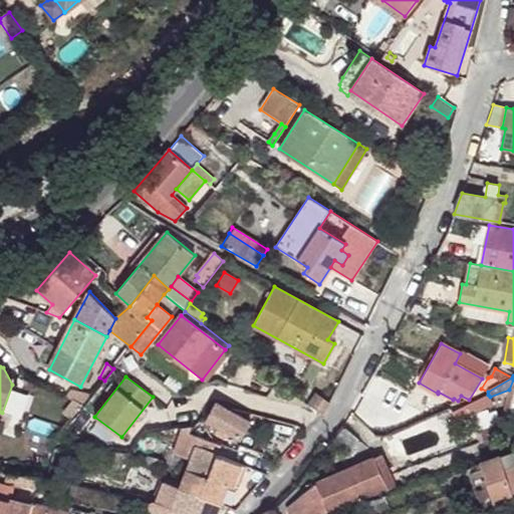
[(513,379),(509,390),(502,426),(507,424),(513,394),(513,379)]
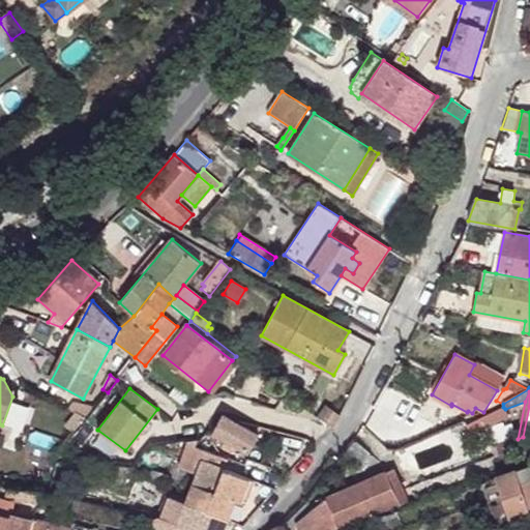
[(287,394),(277,410),(321,421),(287,394)]
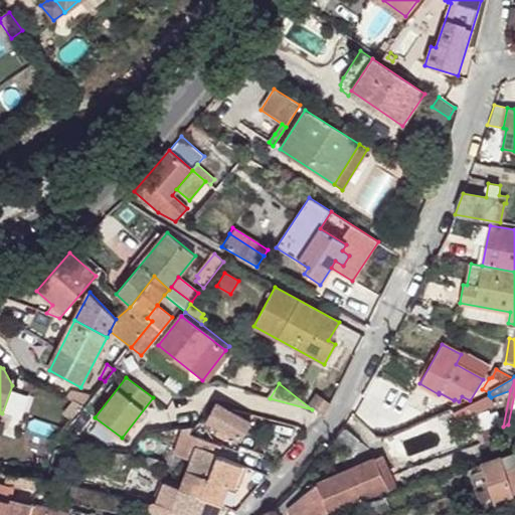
[(309,405),(324,415),(331,404),(316,393),(309,405)]
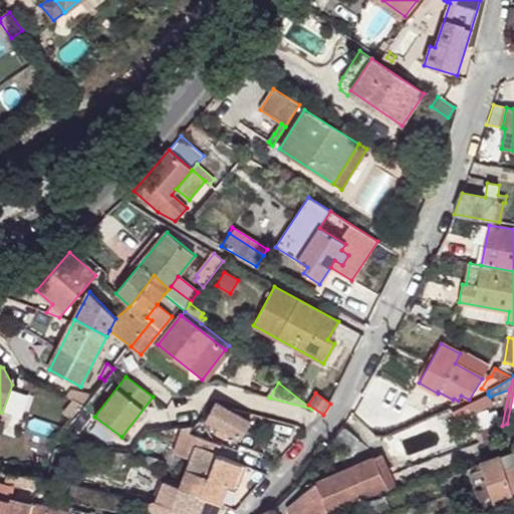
[(470,404),(475,412),(493,404),(490,397),(488,395),(470,404)]
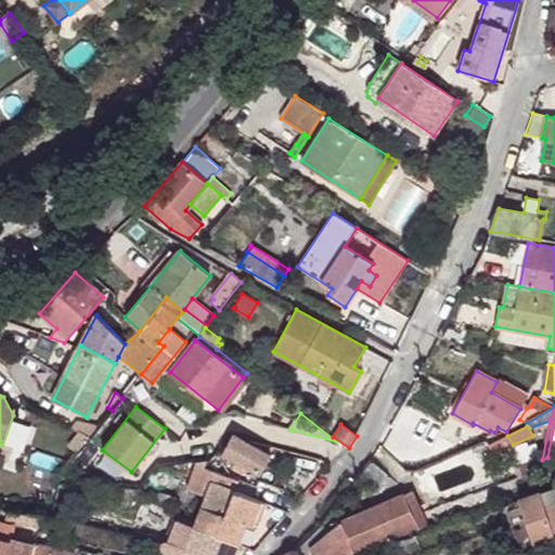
[(68,447),(79,452),(91,437),(77,430),(68,447)]
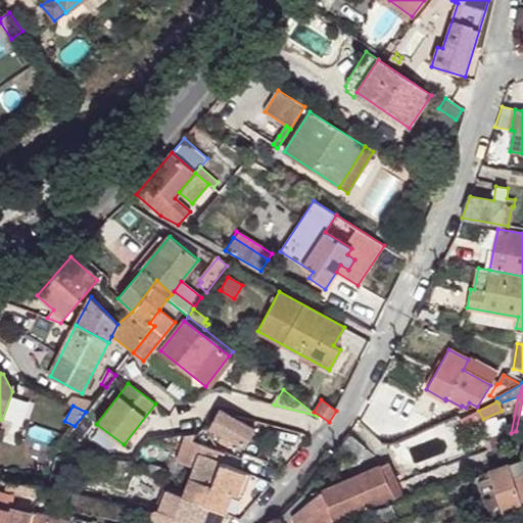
[(209,428),(245,447),(255,428),(220,409),(209,428)]
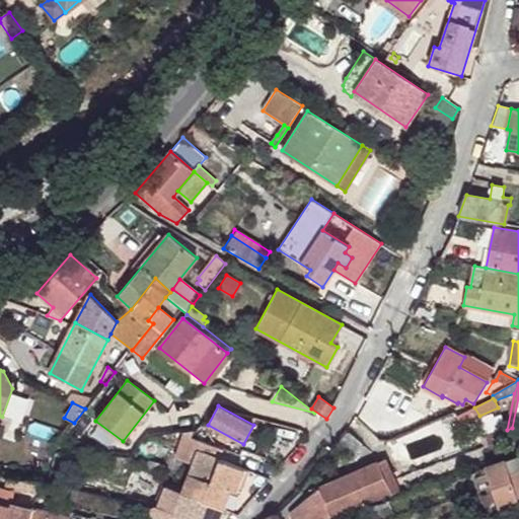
[(456,416),(460,425),(479,416),(474,408),(456,416)]
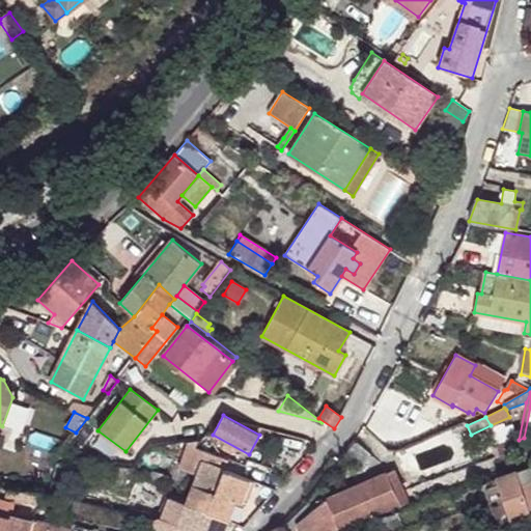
[(216,495),(225,470),(229,458),(211,451),(197,447),(199,439),(192,441),(175,477),(194,485),(216,495)]
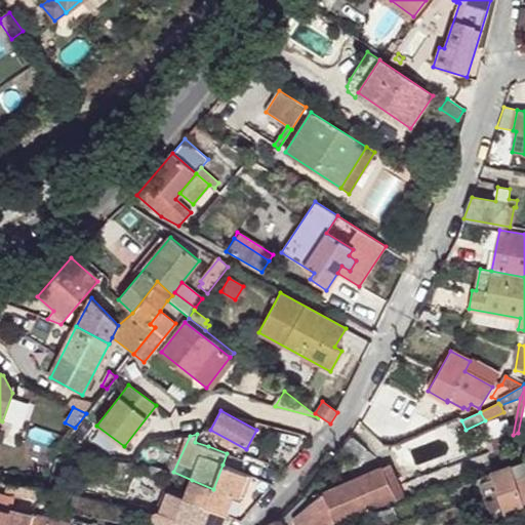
[(339,449),(358,463),(368,451),(351,435),(339,449)]
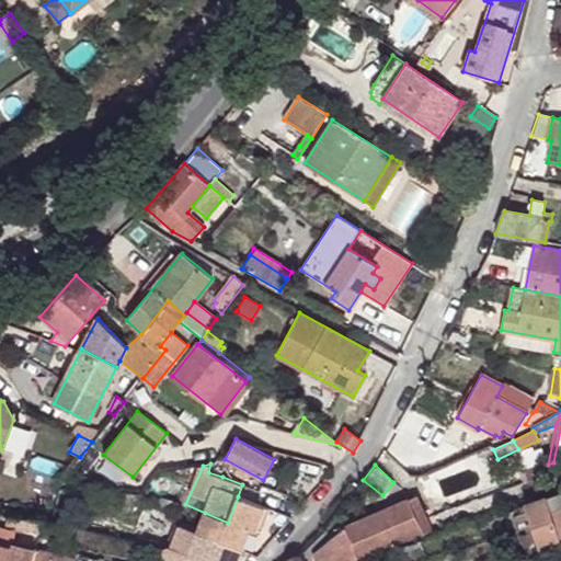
[(524,472),(527,482),(546,477),(548,465),(524,472)]
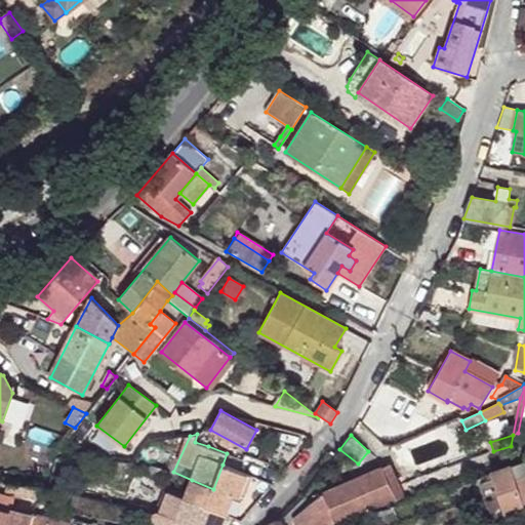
[(524,460),(511,466),(515,479),(524,475),(524,460)]
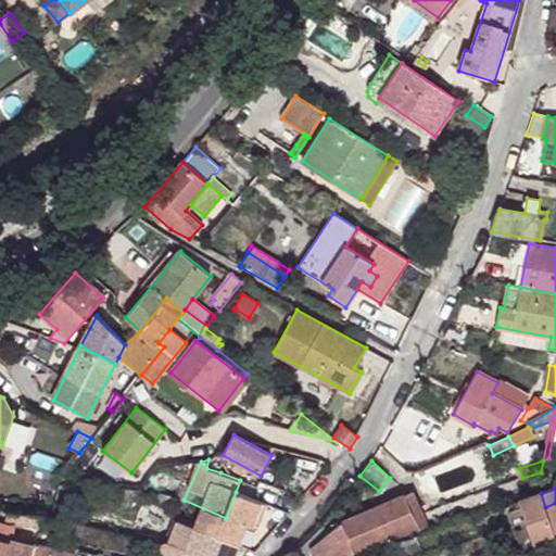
[(404,495),(419,530),(428,526),(413,491),(404,495)]
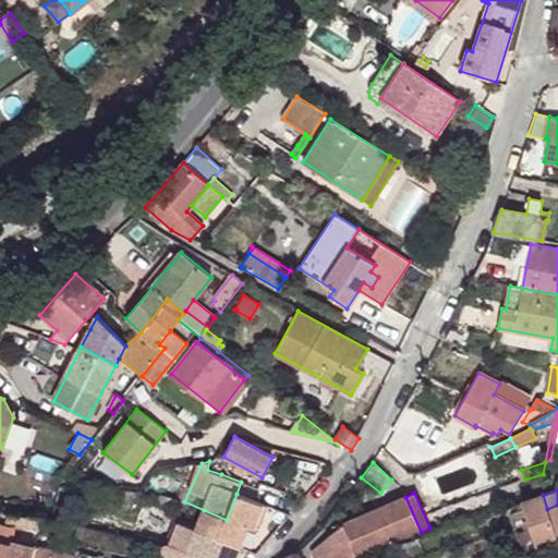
[(239,546),(246,526),(258,531),(267,507),(237,494),(227,520),(204,510),(196,530),(239,546)]
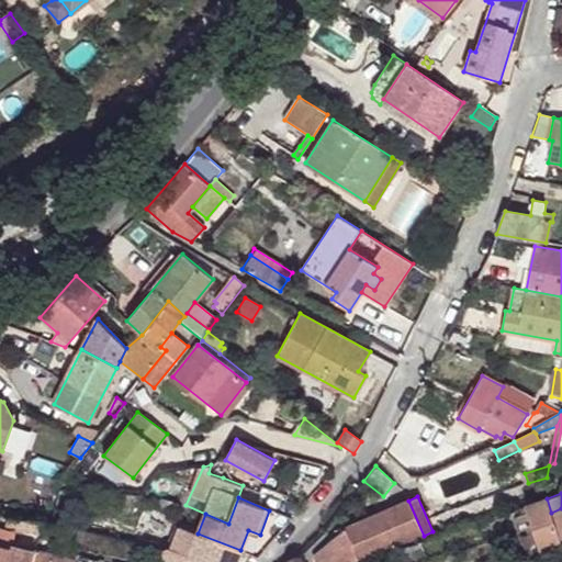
[(525,505),(539,551),(561,543),(561,508),(551,513),(547,498),(525,505)]
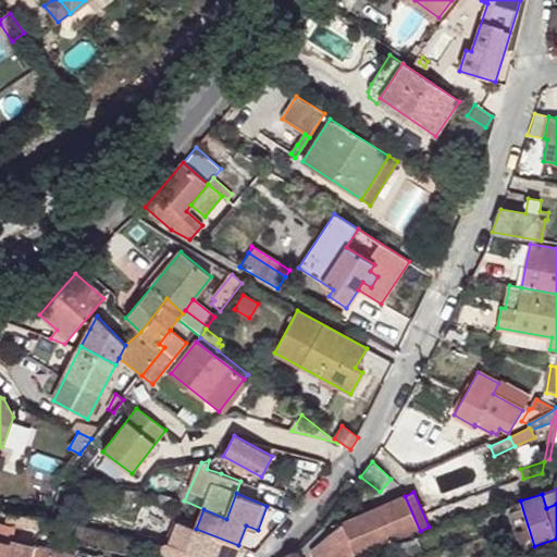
[(311,549),(313,556),(349,556),(396,540),(397,541),(420,531),(405,496),(341,524),(311,549)]
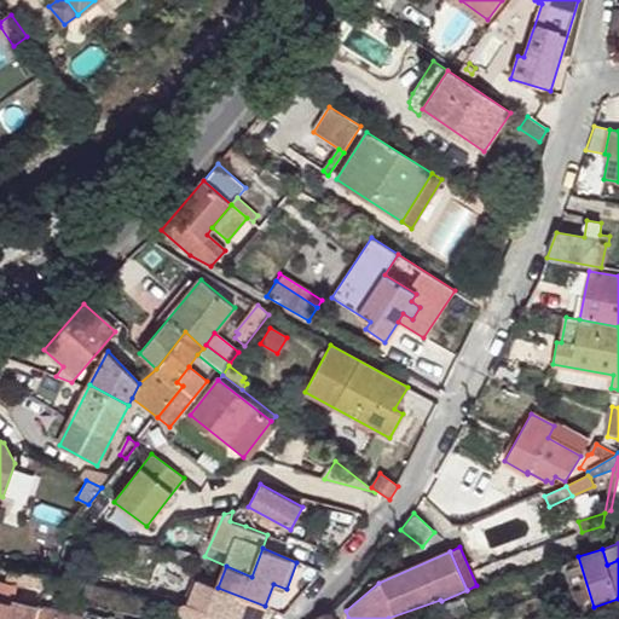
[(563,561),(580,618),(585,618),(595,609),(578,556),(563,561)]
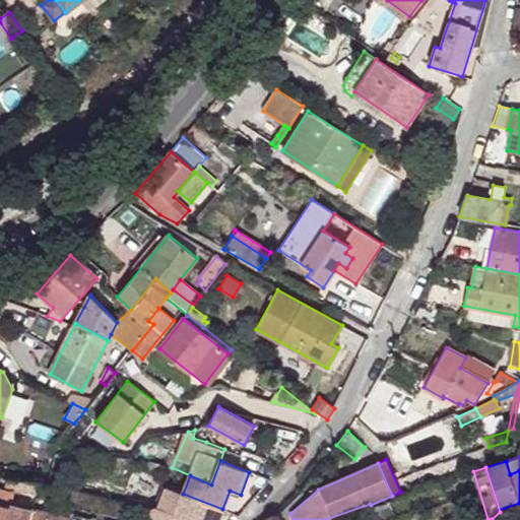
[(15,481),(14,490),(36,492),(38,482),(16,479),(15,481)]
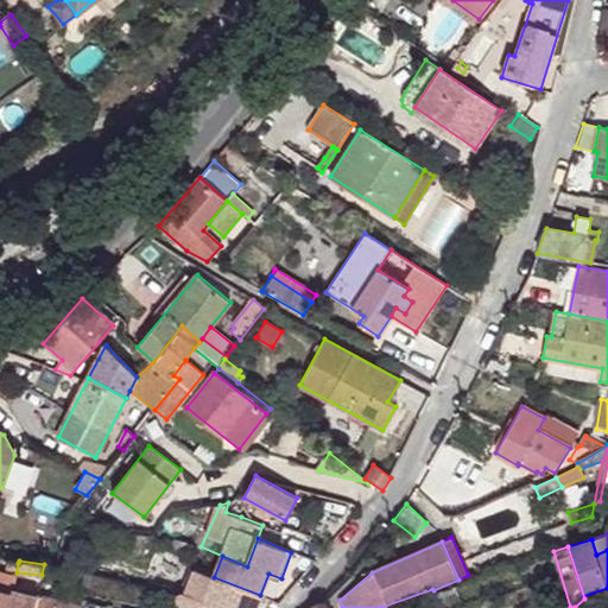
[(0,607),(7,607),(13,590),(14,591),(17,572),(18,563),(8,562),(7,572),(0,570),(0,607)]
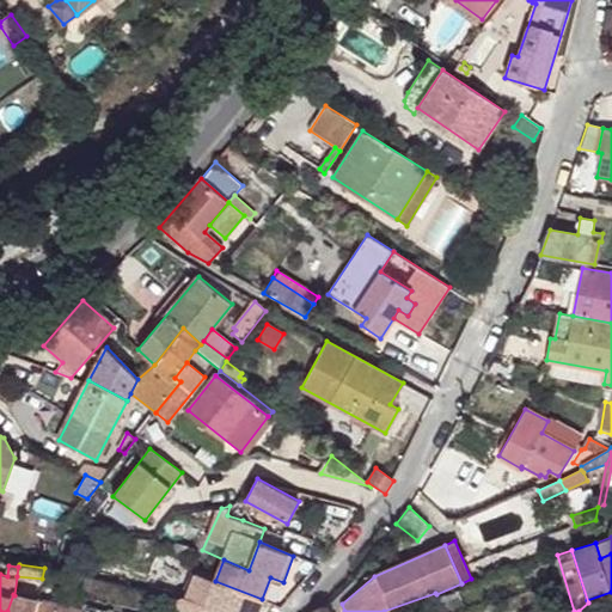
[(185,611),(256,611),(262,599),(215,581),(195,573),(184,597),(191,600),(185,611)]
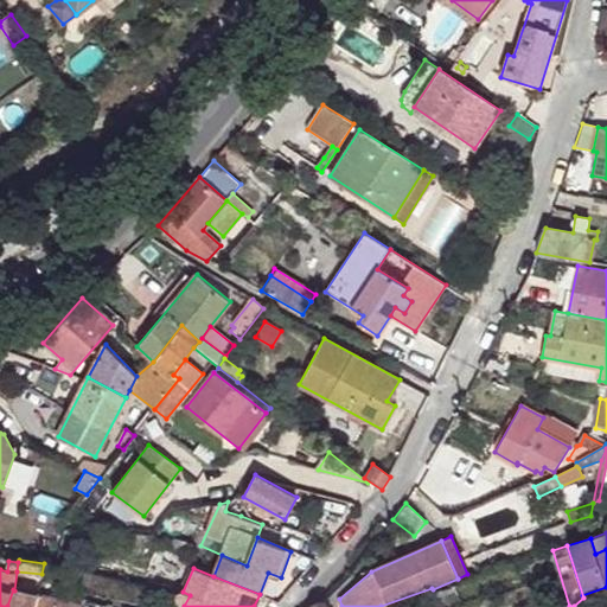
[(133,581),(135,573),(119,569),(116,576),(133,581)]
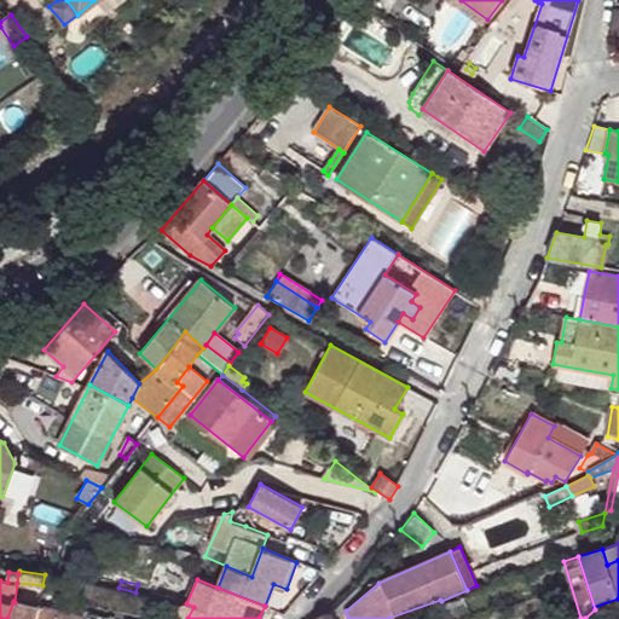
[(440,606),(443,615),(467,608),(464,599),(440,606)]
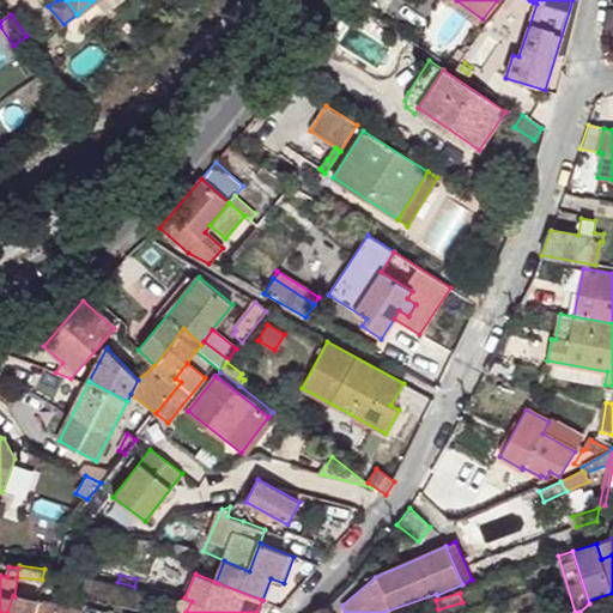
[(34,612),(37,601),(14,596),(13,595),(7,612),(34,612)]
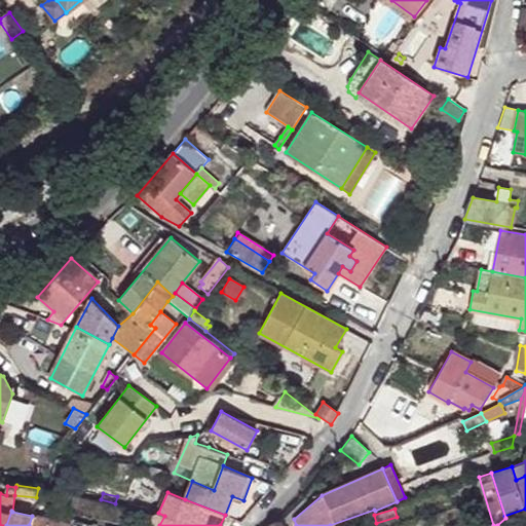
[(68,525),(69,524),(32,516),(29,525),(68,525)]
